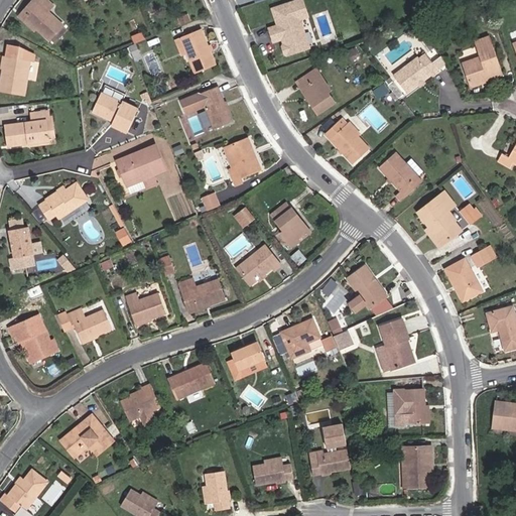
[(18,18),(33,31),(36,28),(25,18),(37,4),(35,2),(33,0),(18,18)]
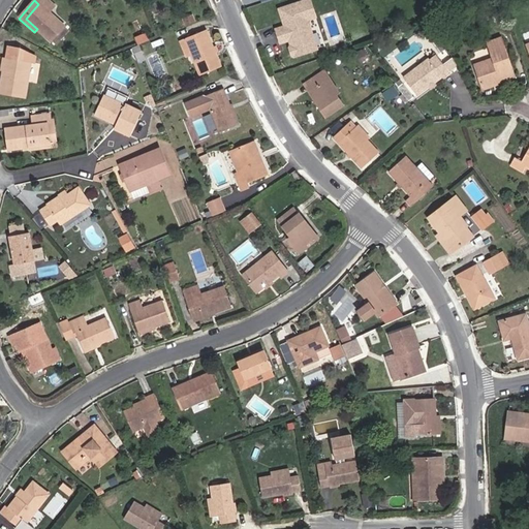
[(54,6),(45,0),(38,0),(36,2),(38,4),(26,19),(37,29),(51,40),(63,26),(49,12),(54,6)]
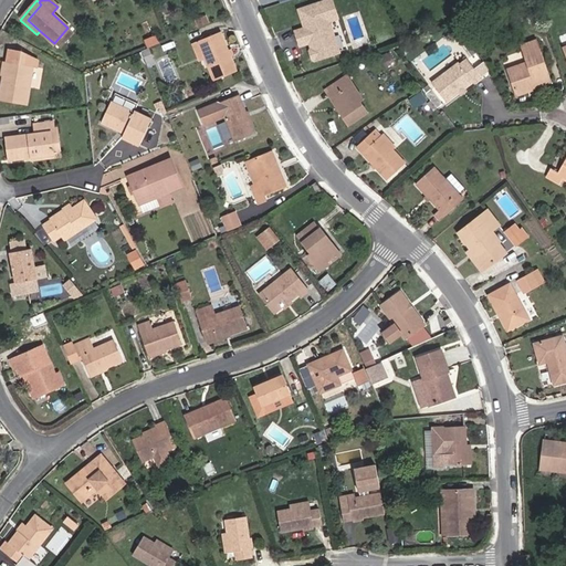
[(301,29),(294,31),(300,44),(308,40),(311,39),(313,43),(311,43),(312,46),(310,50),(313,58),(316,59),(339,49),(326,19),(336,14),(329,0),(318,0),(315,2),(313,1),(307,3),(306,6),(294,11),(301,29)]
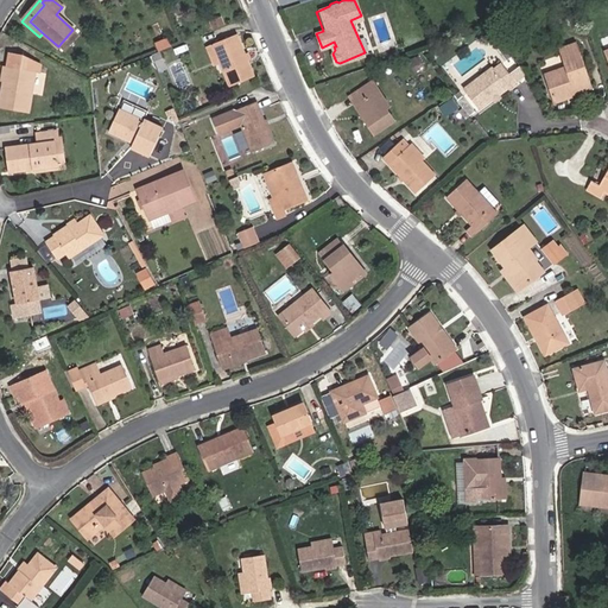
[(221,18),(211,23),(215,29),(225,25),(221,18)]
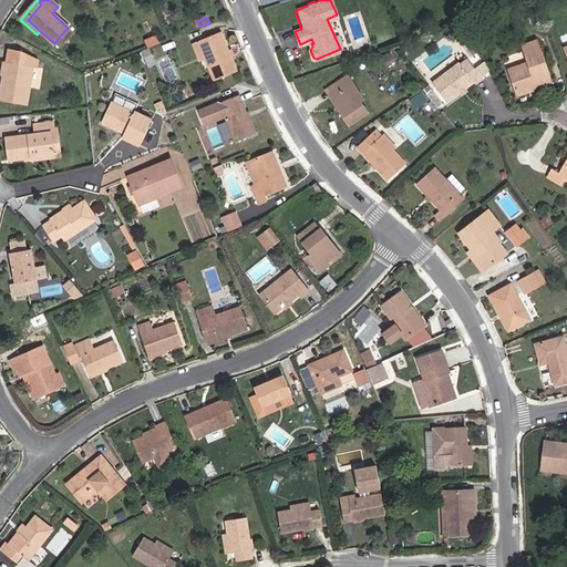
[(237,71),(220,31),(199,40),(206,57),(216,80),(237,71)]
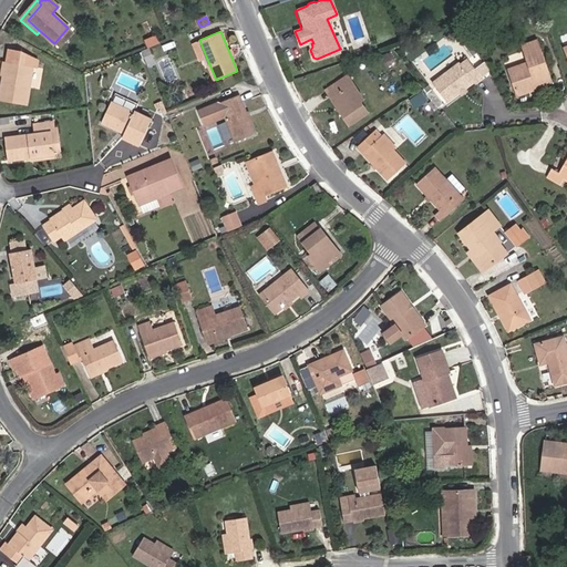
[(156,35),(145,40),(148,49),(160,43),(156,35)]
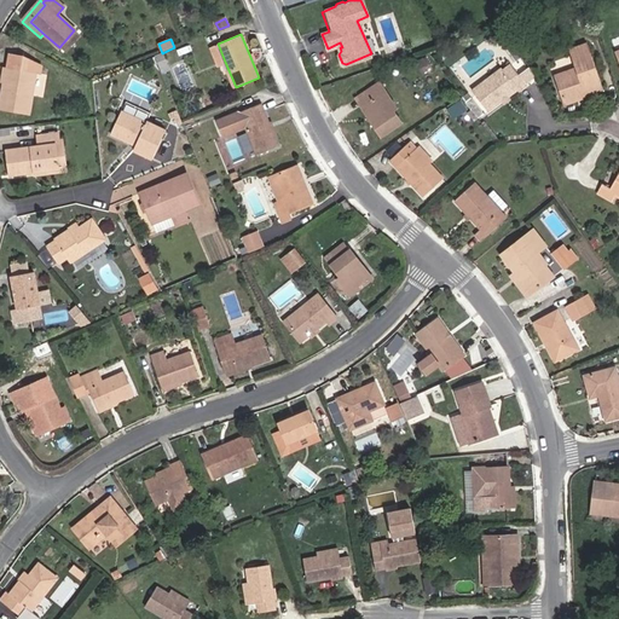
[(212,46),(220,64),(225,62),(218,44),(212,46)]
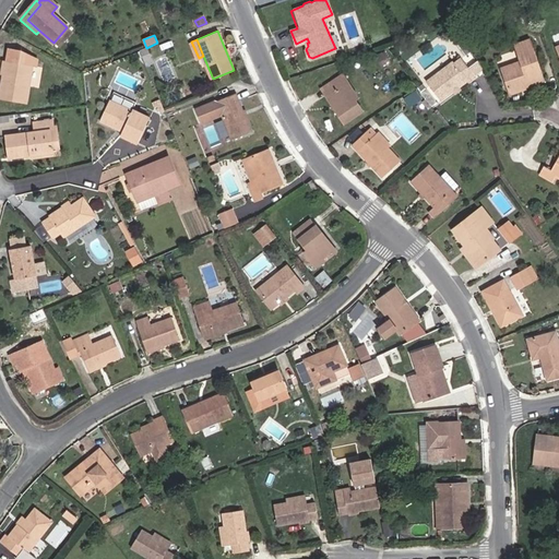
[(521,60),(502,67),(511,93),(522,90),(521,86),(544,79),(531,39),(515,44),(521,60)]
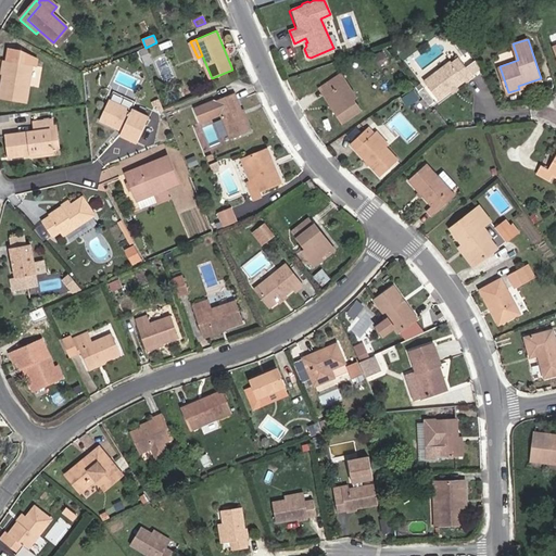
[(143,60),(150,58),(146,48),(139,50),(143,60)]
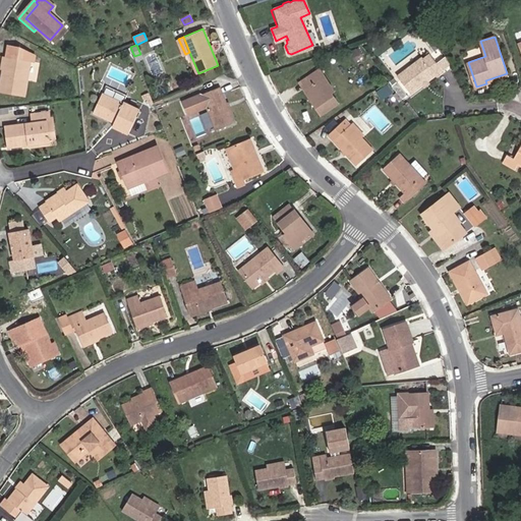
[(8,58),(6,58),(1,92),(24,96),(31,62),(34,63),(36,56),(21,49),(10,47),(8,58)]
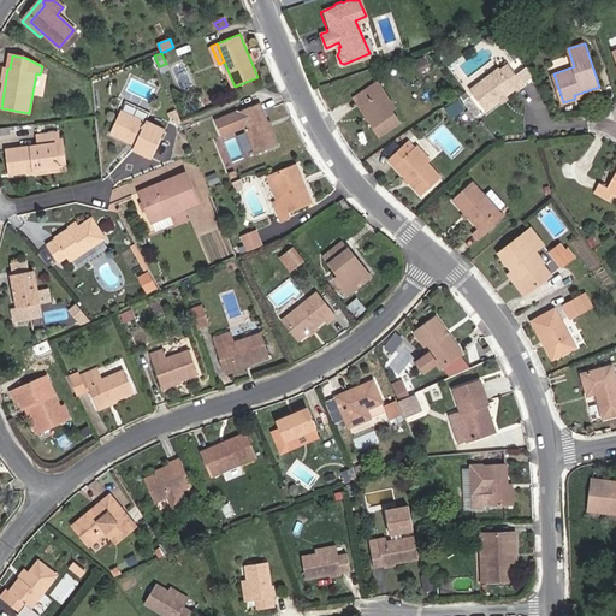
[(425,57),(415,61),(422,75),(432,70),(425,57)]
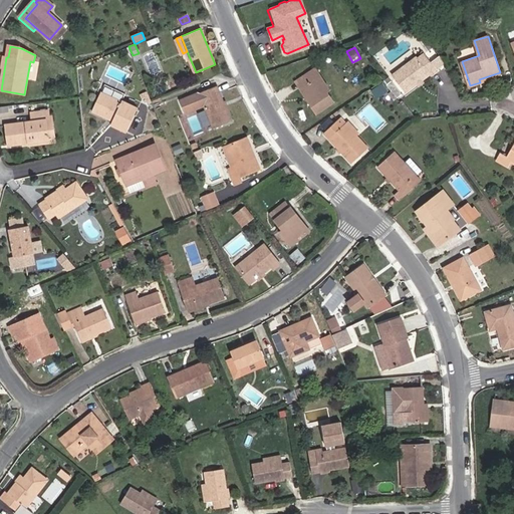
[(431,60),(438,54),(434,48),(426,53),(431,60)]
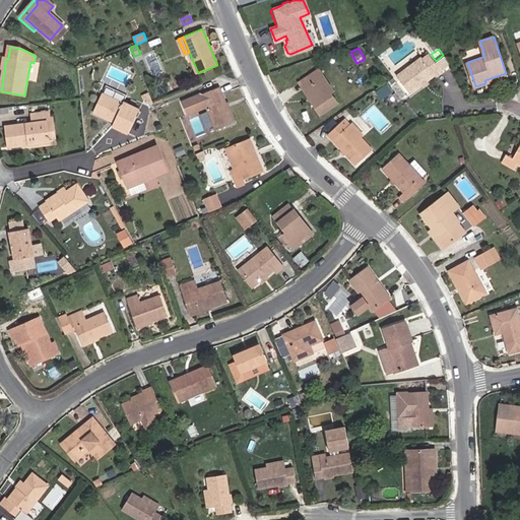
[(397,74),(410,92),(423,83),(429,78),(434,75),(435,76),(441,72),(428,54),(421,59),(420,57),(397,74)]
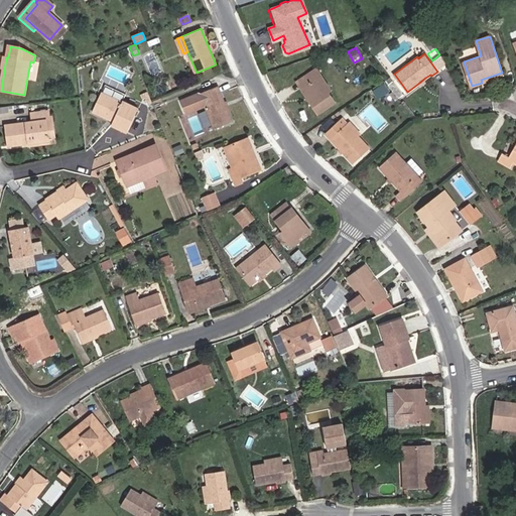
[(317,69),(297,82),(312,103),(315,101),(305,86),(321,75),(317,69)]
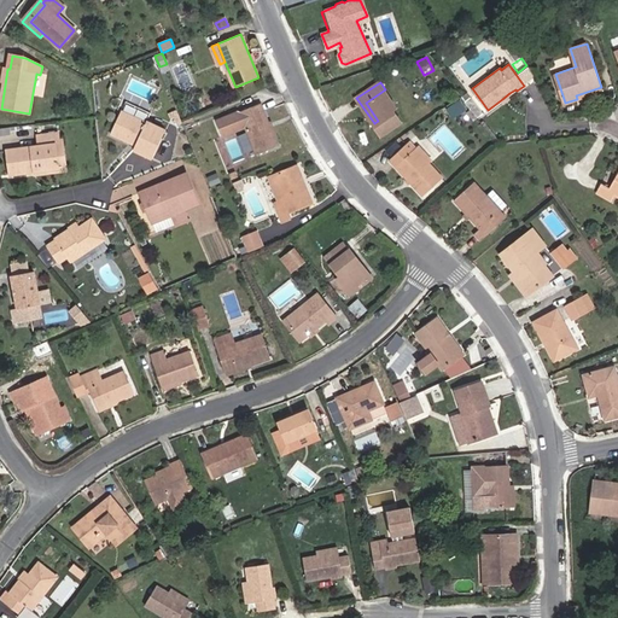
[(394,111),(397,108),(385,89),(366,103),(378,121),(374,123),(382,135),(402,122),(394,111)]
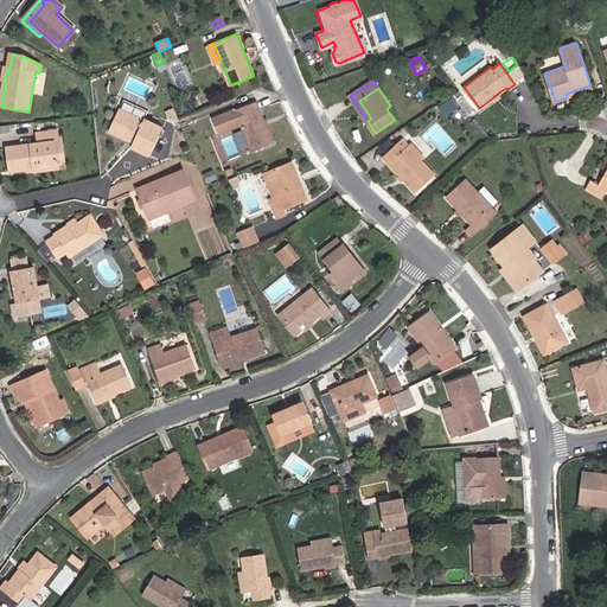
[(460,107),(453,97),(440,106),(446,116),(460,107)]
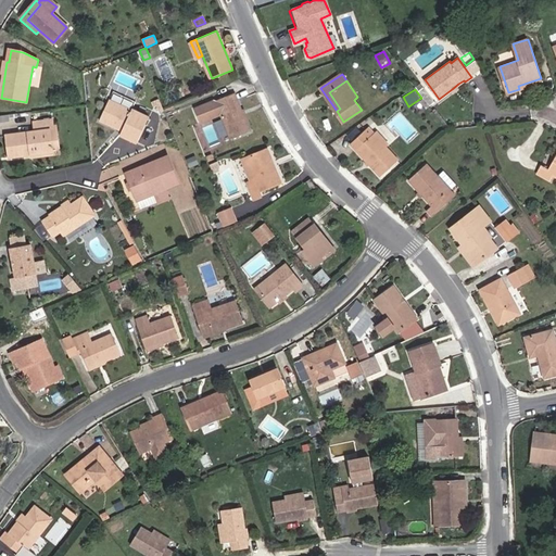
[(121,135),(136,142),(148,116),(133,110),(136,101),(114,91),(101,121),(123,130),(121,135)]
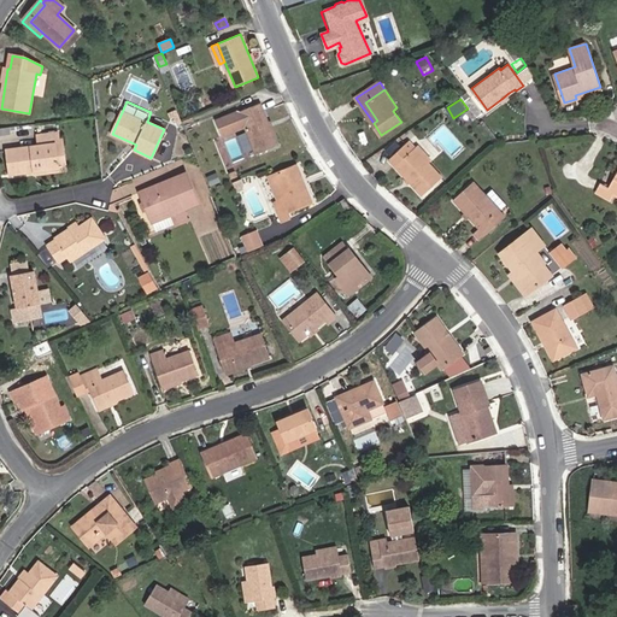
[(259,103),(239,111),(242,119),(250,137),(256,153),(276,145),(259,103)]
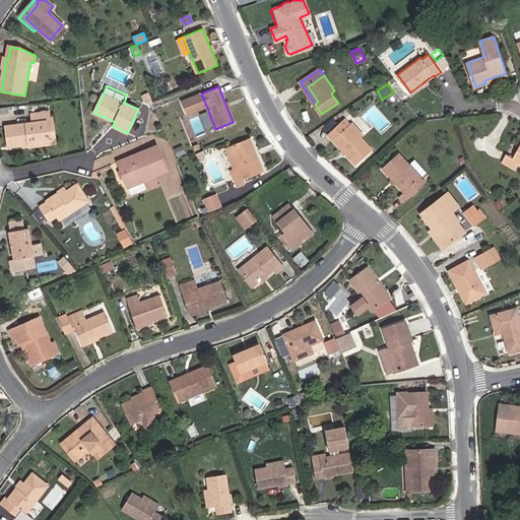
[(207,117),(210,116),(204,101),(201,103),(207,117)]
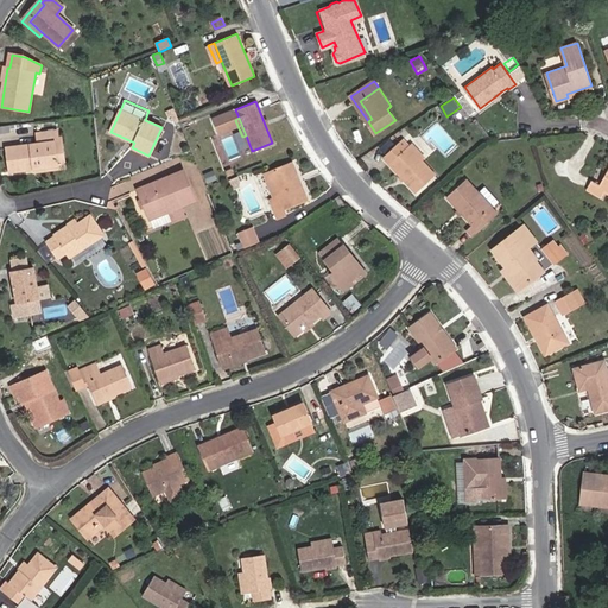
[(55,140),(59,140),(59,139),(57,130),(37,132),(39,143),(7,147),(12,170),(35,168),(58,164),(55,140)]
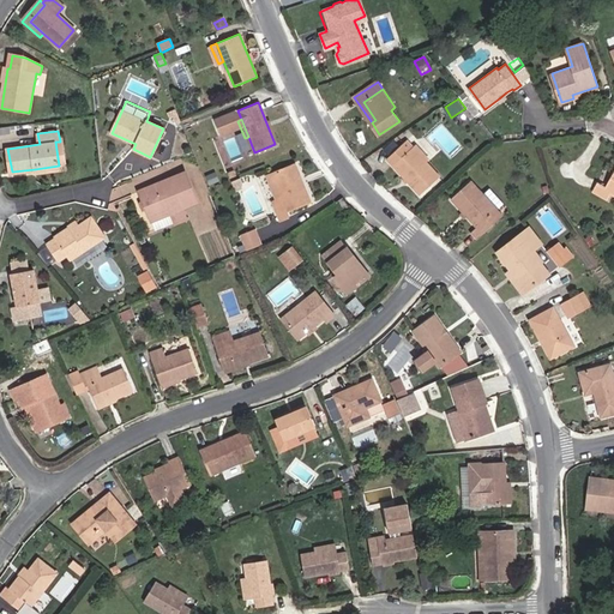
[(67,169),(64,140),(60,140),(60,142),(55,142),(59,166),(35,169),(36,174),(67,169)]
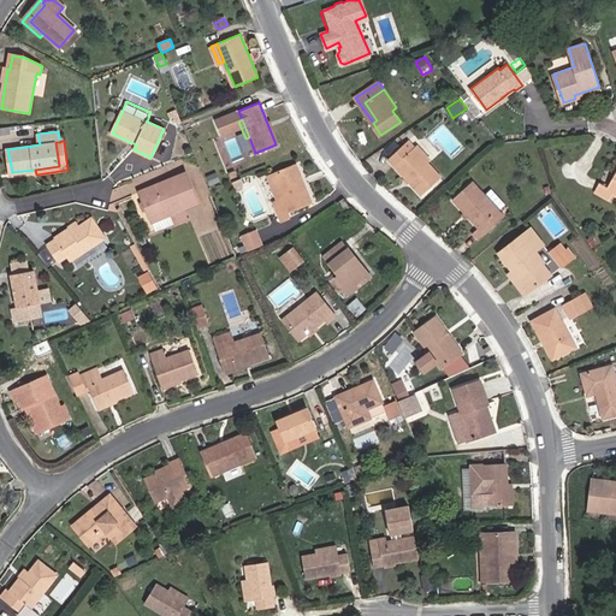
[(415,147),(412,150),(406,143),(389,159),(396,165),(424,194),(443,176),(428,161),(415,147)]
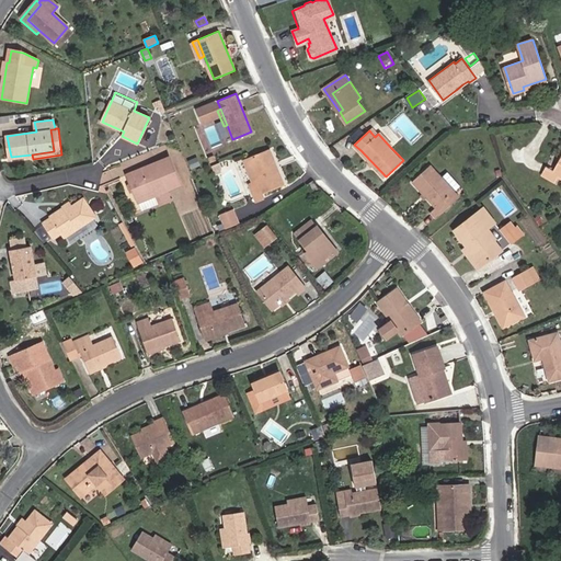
[(392,145),(381,132),(378,134),(390,147),(392,145)]
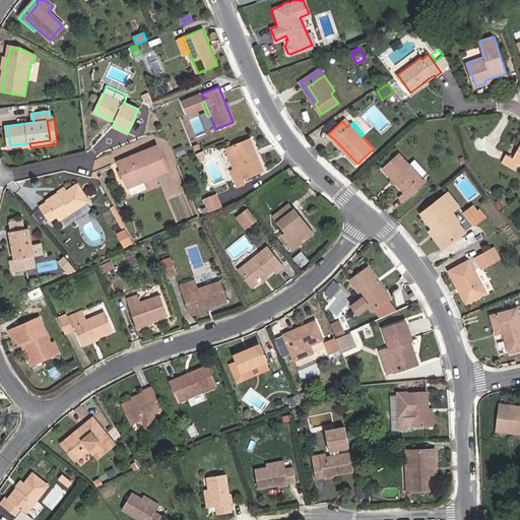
[(511,156),(503,152),(500,158),(513,166),(517,159),(519,160),(519,138),(519,139),(511,156)]
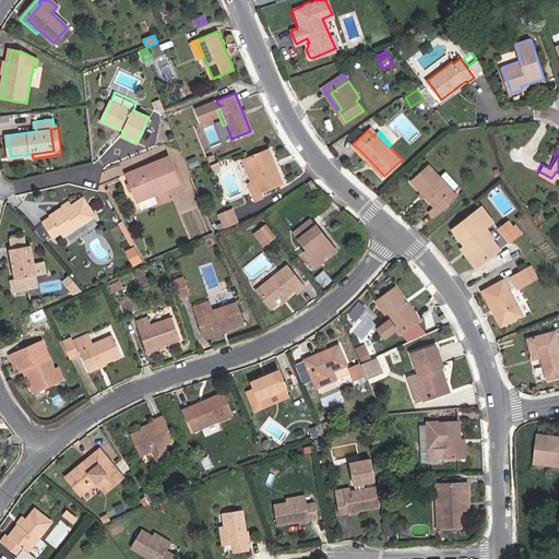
[(282,182),(269,150),(246,158),(254,180),(250,181),(246,183),(253,201),(262,197),(260,191),(282,182)]
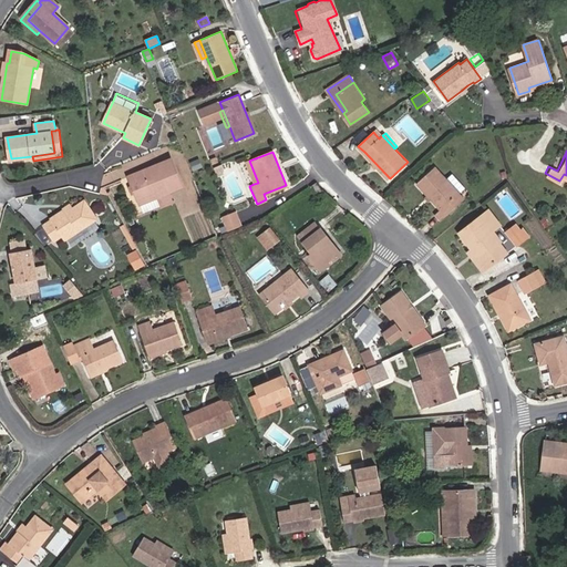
[(129,176),(140,204),(157,196),(168,192),(183,186),(172,158),(129,176)]
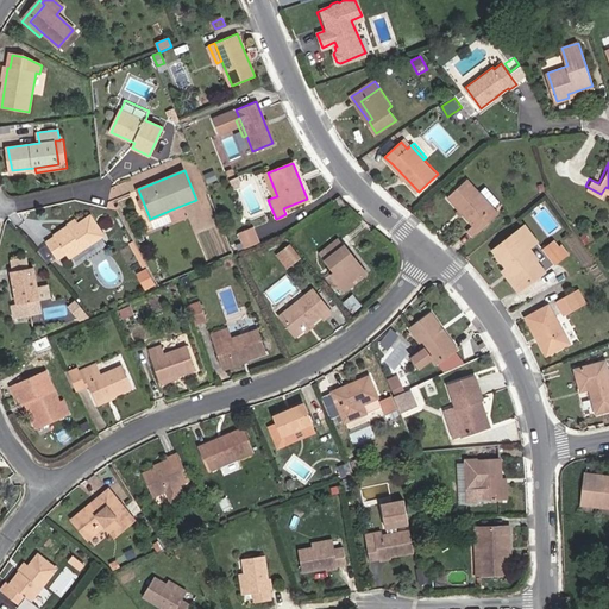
[(268,173),(263,174),(272,198),(277,196),(268,173)]
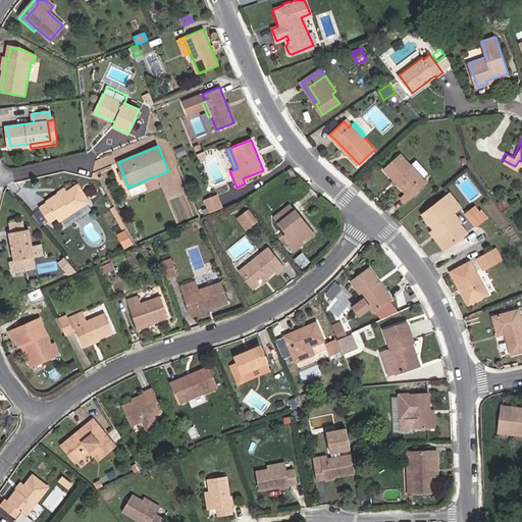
[(410,198),(427,183),(423,178),(412,166),(400,153),(383,168),(406,193),(401,197),(406,202),(410,198)]
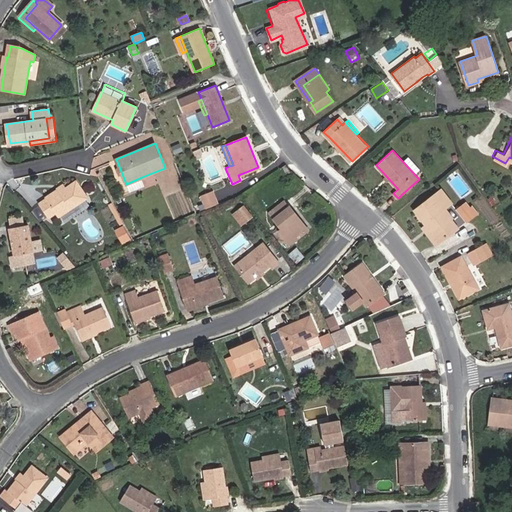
[(407,161),(404,163),(415,175),(418,173),(407,161)]
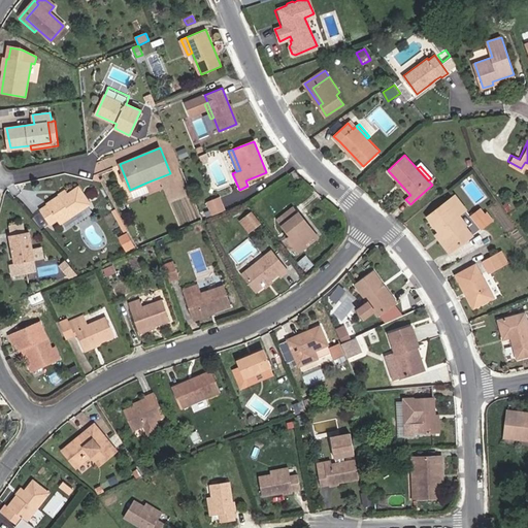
[(294,171),(288,175),(292,182),(299,177),(294,171)]
